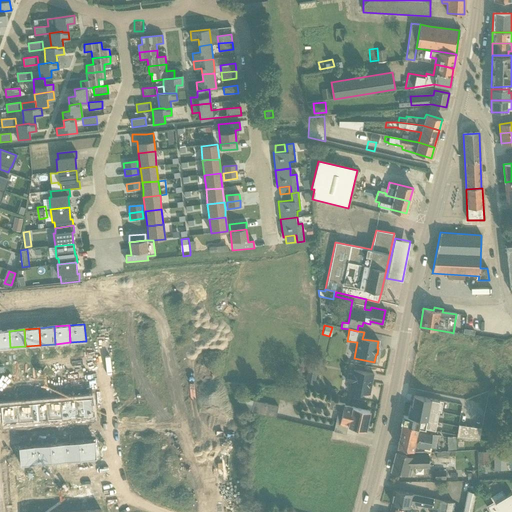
[(0,348),(10,347),(9,331),(0,331),(0,348)]
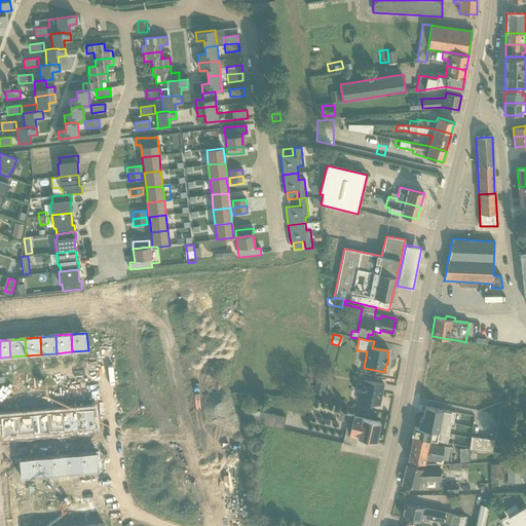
[(316,377),(313,393),(323,396),(326,379),(316,377)]
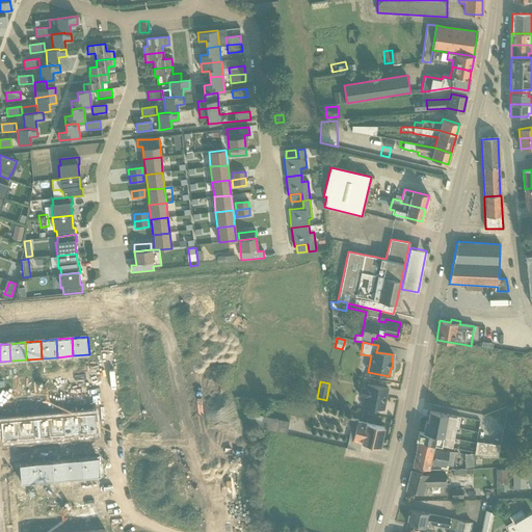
[(364,397),(362,407),(374,409),(375,408),(383,409),(388,389),(367,384),(366,389),(361,388),(360,396),(364,397)]
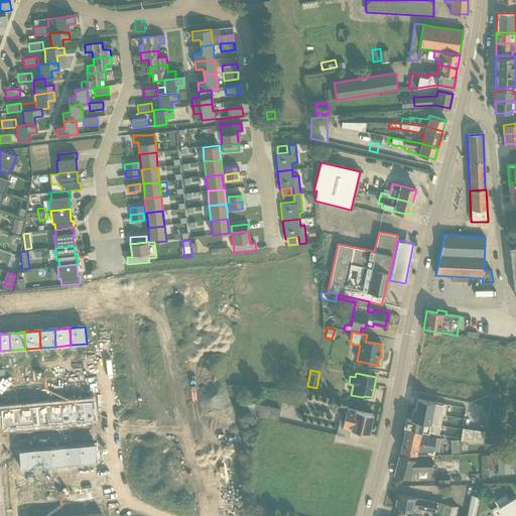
[(414,408),(443,413),(445,404),(416,398),(414,408)]
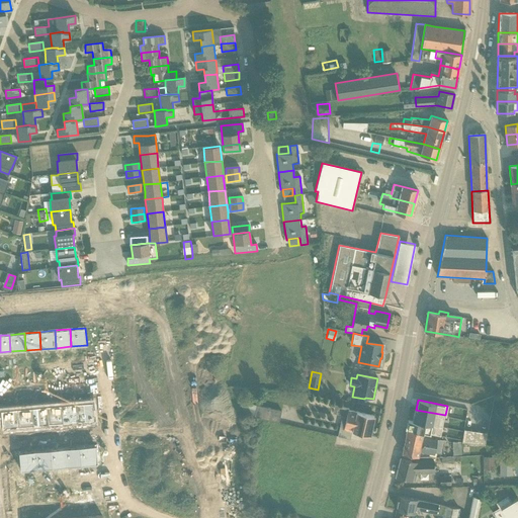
[(238,401),(235,412),(254,417),(278,423),(281,411),(238,401)]
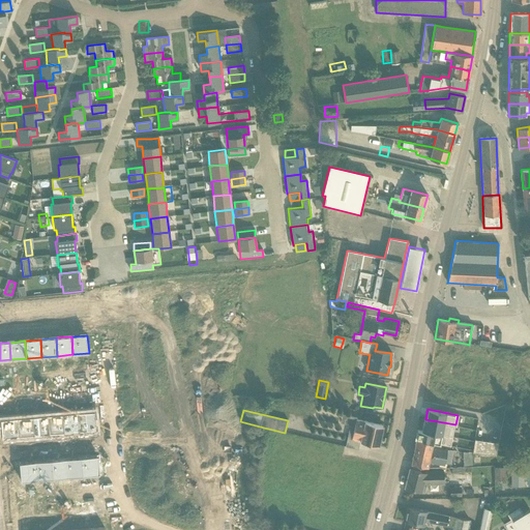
[(95,430),(94,412),(79,413),(80,431),(95,430)]
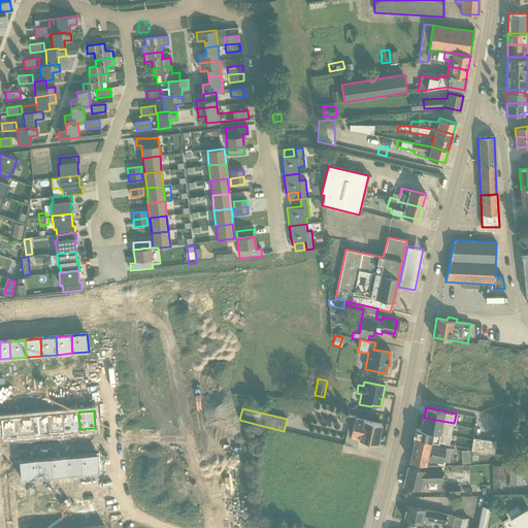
[(79,429),(78,411),(62,414),(64,430),(79,429)]
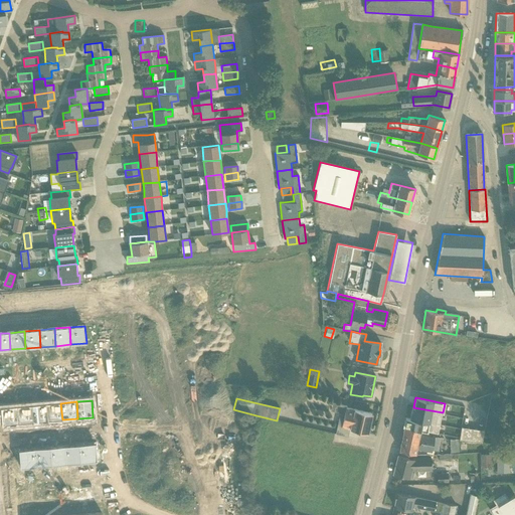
[(62,419),(60,403),(46,404),(47,421),(62,419)]
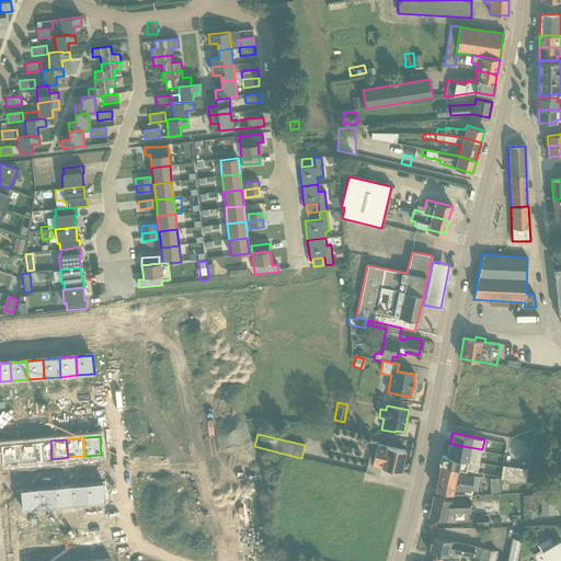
[(369,450),(365,472),(379,476),(380,468),(392,470),(391,471),(398,472),(399,471),(400,471),(404,450),(377,444),(378,442),(368,439),(366,449),(369,450)]
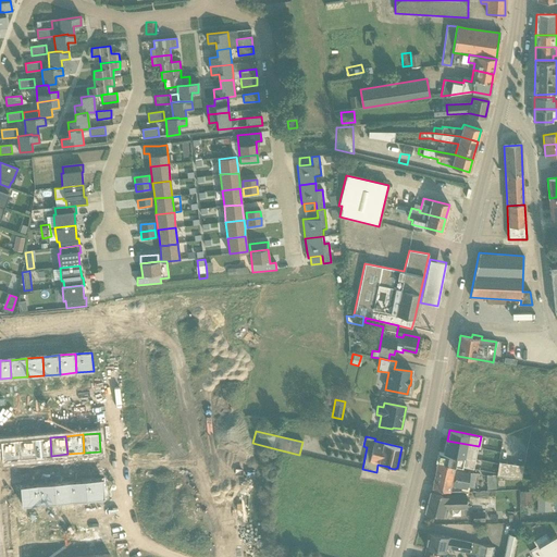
[(51,456),(50,437),(34,438),(35,457),(51,456)]
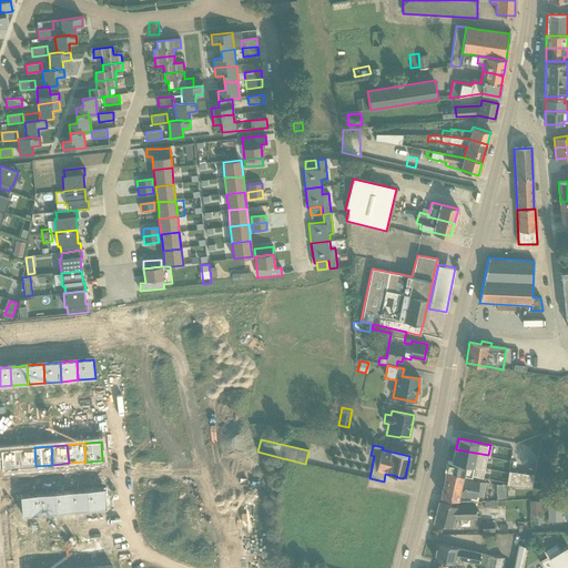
[(34,447),(18,448),(19,467),(36,466),(34,447)]
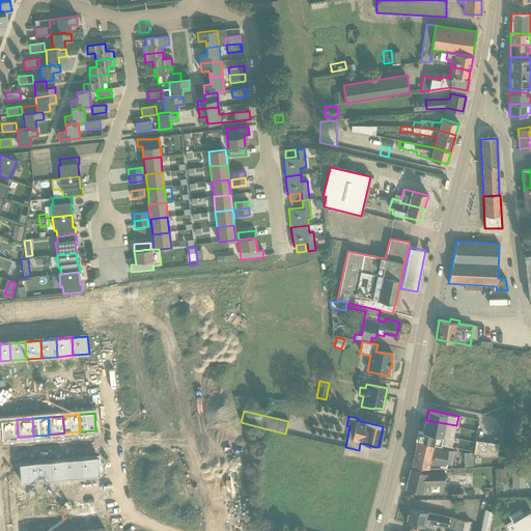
[(18,437),(17,419),(1,421),(2,439),(18,437)]
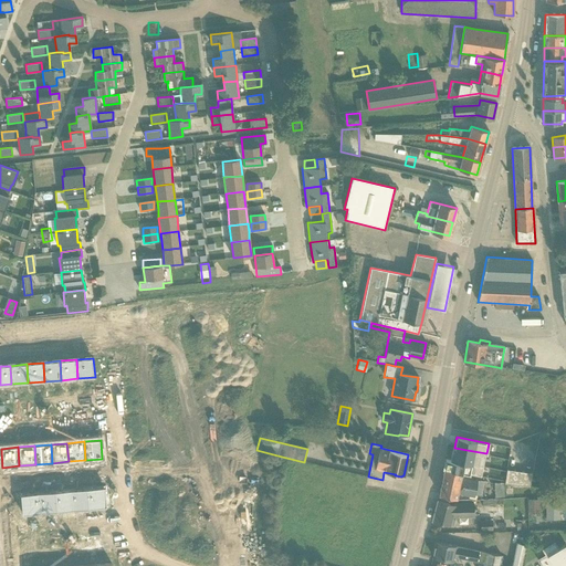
[(452,458),(482,464),(484,464),(486,453),(454,448),(452,458)]
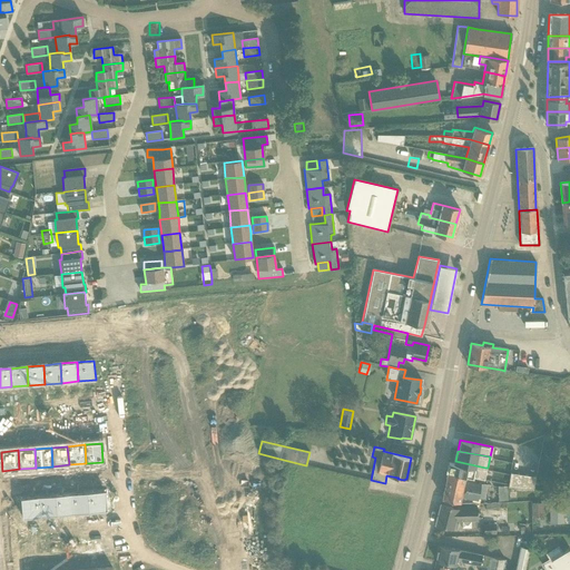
[(448,472),(465,475),(472,478),(474,468),(449,463),(448,472)]
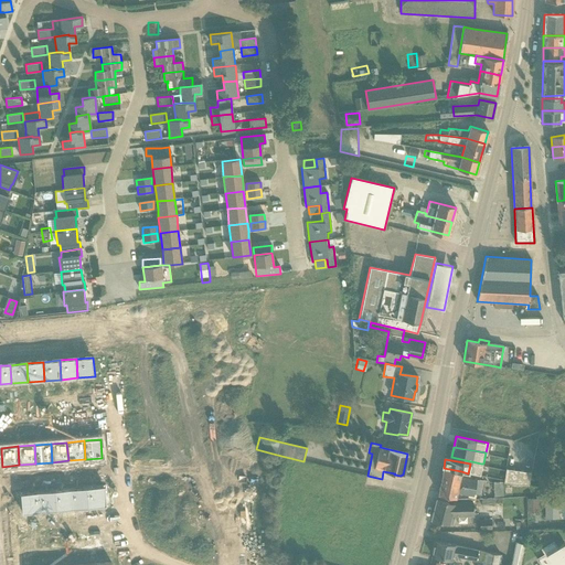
[(476,486),(482,488),(483,481),(477,480),(477,479),(460,476),(461,471),(444,468),(440,481),(475,488),(476,486)]
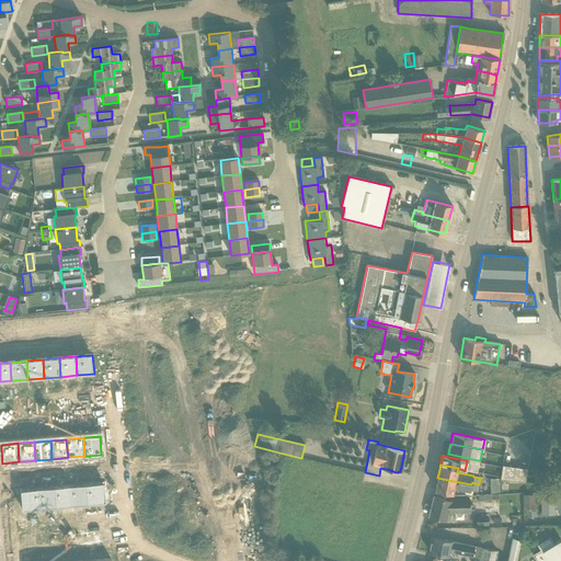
[(437,478),(435,490),(453,494),(454,490),(465,492),(464,494),(471,495),(472,491),(478,492),(479,484),(472,482),(471,484),(437,478)]
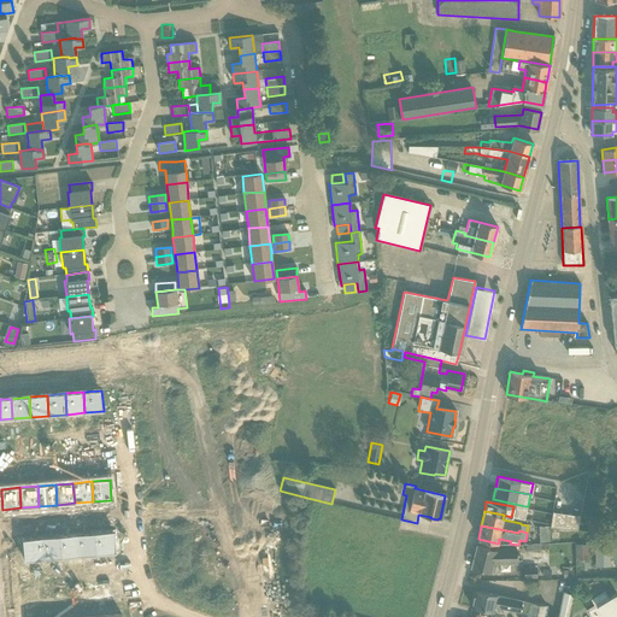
[(113,532),(95,534),(98,554),(116,552),(113,532)]
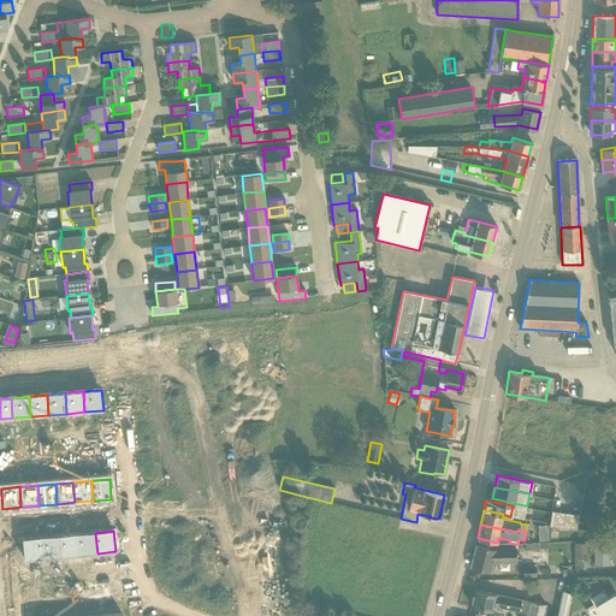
[(98,554),(95,533),(77,534),(80,555),(98,554)]
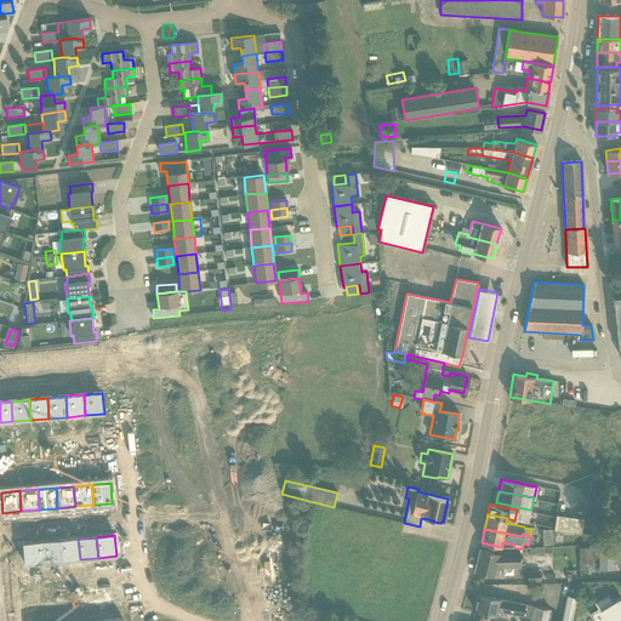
[(78,539),(60,540),(62,560),(80,559),(78,539)]
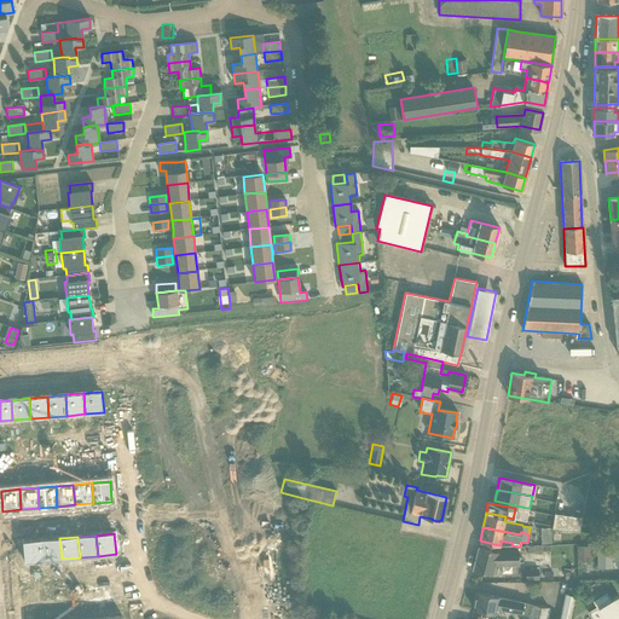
[(59,538),(41,541),(44,561),(62,559),(59,538)]
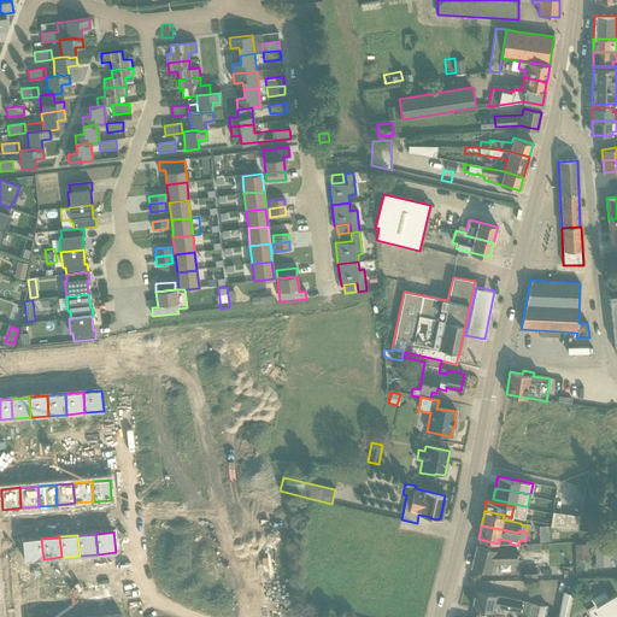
[(41,539),(23,540),(25,560),(43,559),(41,539)]
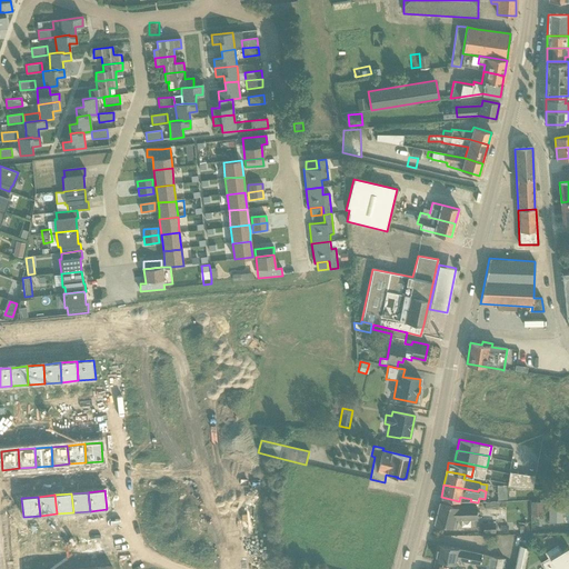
[(542,502),(530,502),(531,516),(542,516),(542,502)]
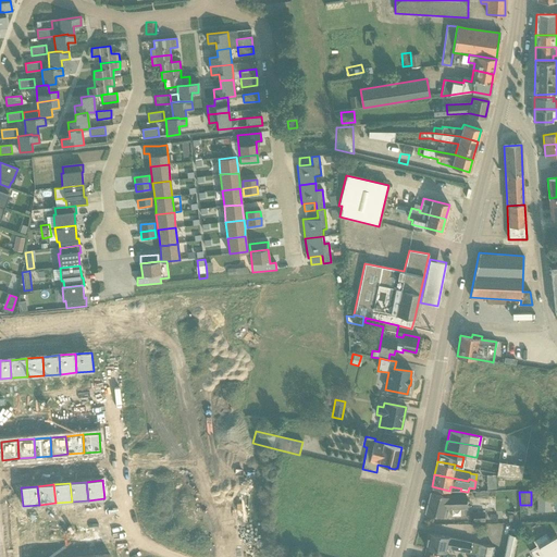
[(446,497),(430,493),(430,494),(425,511),(425,512),(444,517),(445,510),(467,510),(466,495),(448,495),(446,497)]
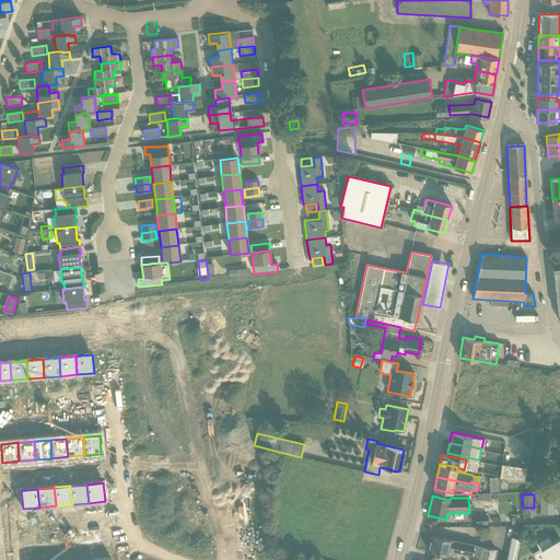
[(559,496),(539,496),(539,514),(559,514),(559,496)]
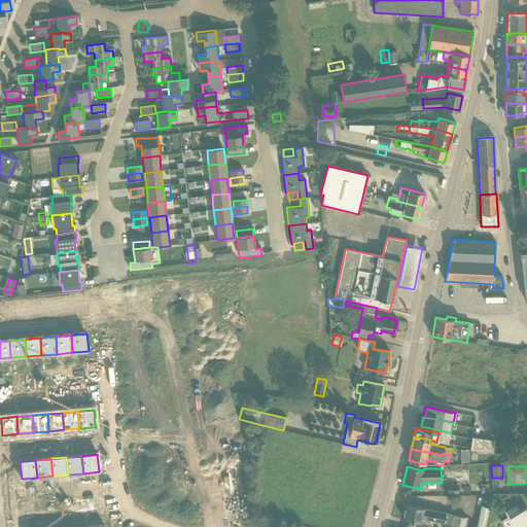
[(447,485),(447,494),(458,494),(458,485),(447,485)]
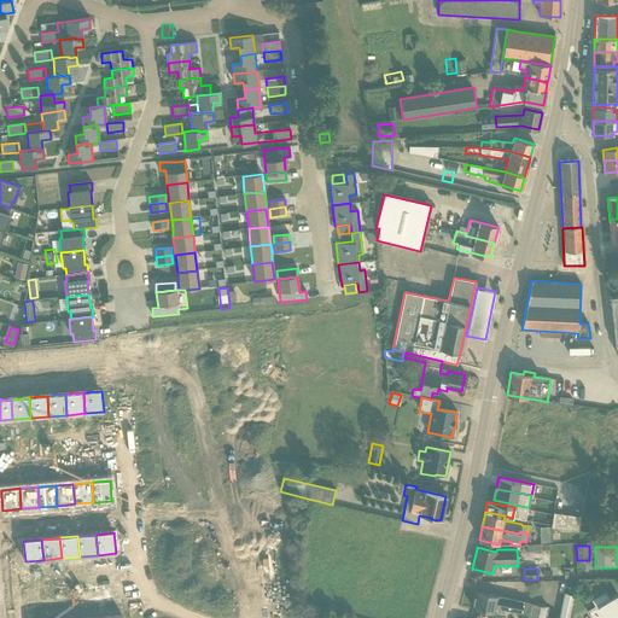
[(528,614),(526,617),(543,617),(547,606),(476,592),(472,607),(495,612),(496,608),(520,614),(520,613),(528,614)]
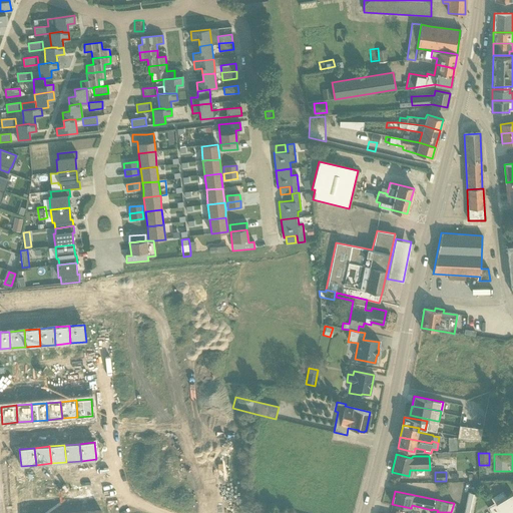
[(512,512),(512,495),(512,494),(506,497),(502,491),(491,498),(493,503),(487,507),(490,512),(512,512)]
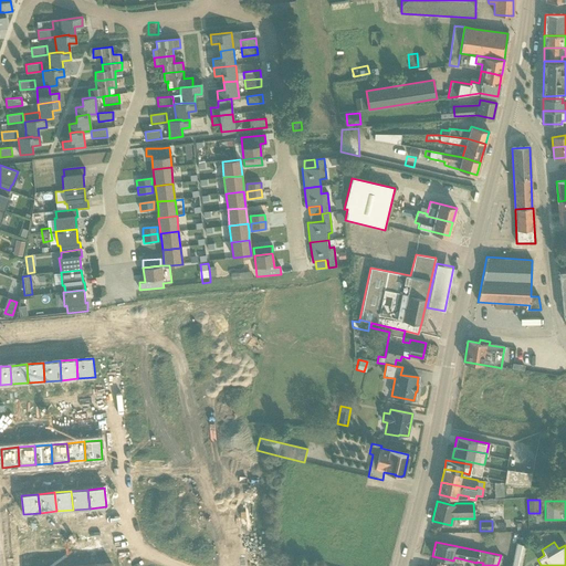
[(516,543),(511,565),(521,565),(526,545),(516,543)]
